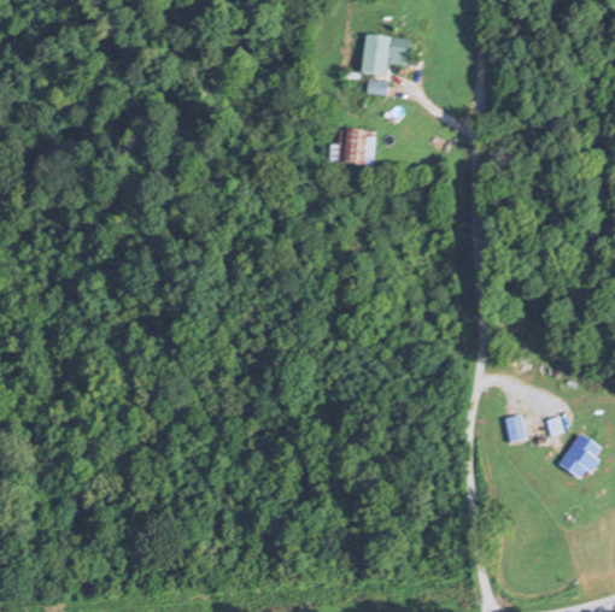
[(387,76),(392,35),(364,33),(361,72),(387,76)]
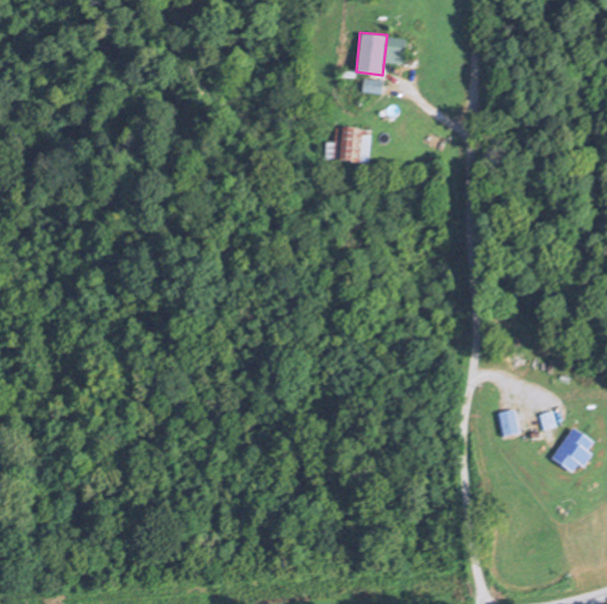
[(408,51),(408,38),(390,38),(390,51),(408,51)]
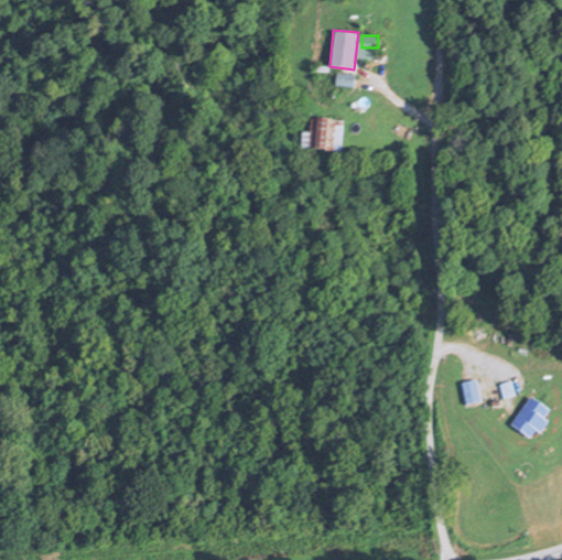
[(303,149),(343,149),(343,118),(303,118),(303,149)]
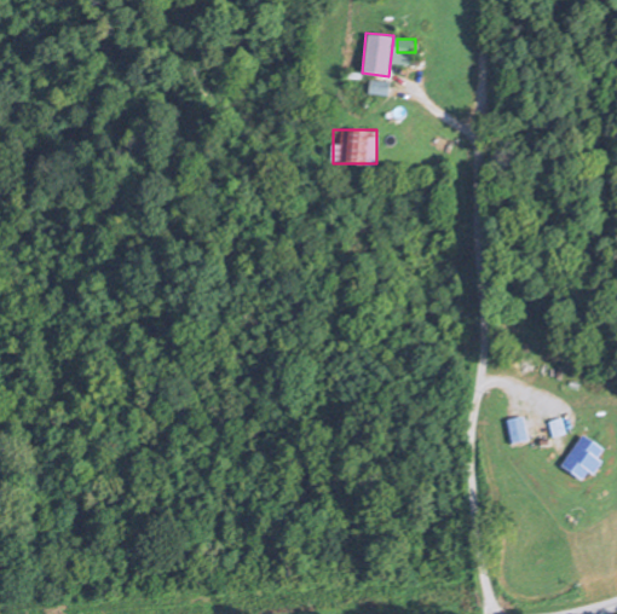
[(581,481),(604,451),(582,434),(558,464),(581,481)]
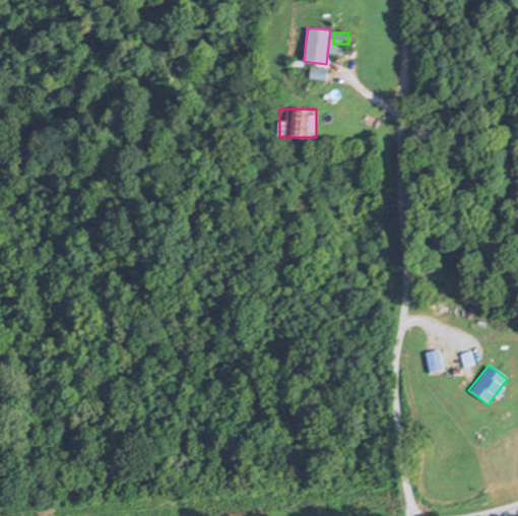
[(443,389),(456,386),(453,376),(440,379),(443,389)]
